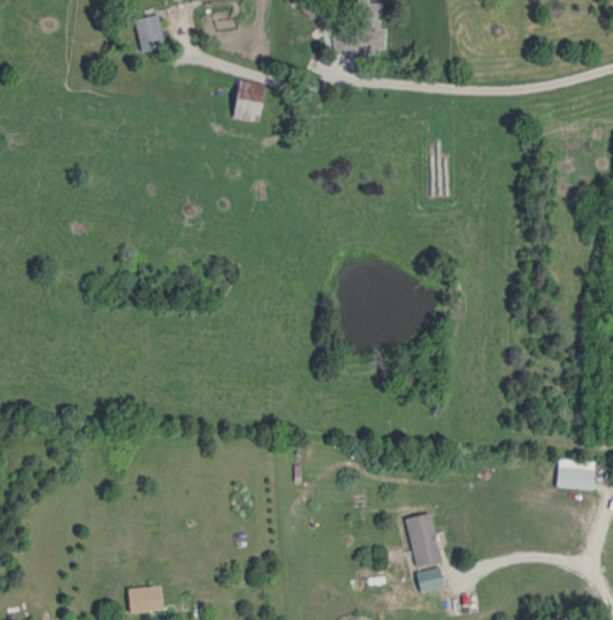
[(136,21),(144,53),(170,46),(161,15),(136,21)]
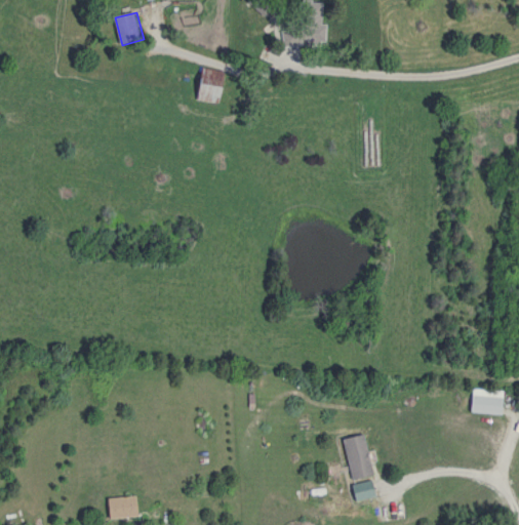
[(310,39),(326,34),(321,15),(304,21),(310,39)]
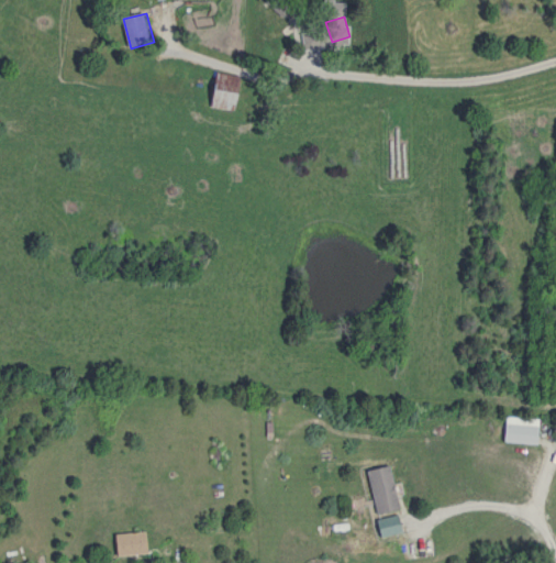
[(240,109),(240,75),(212,75),(212,109),(240,109)]
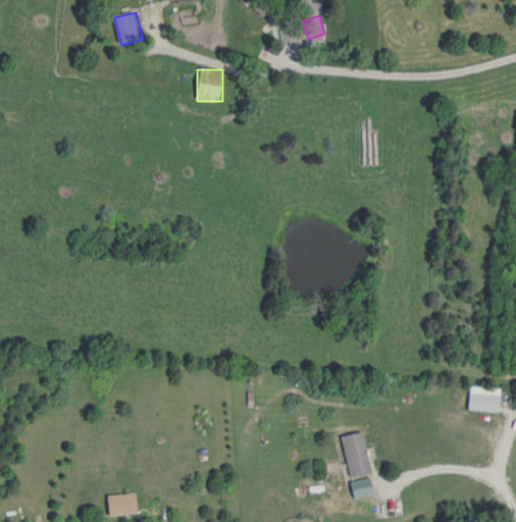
[(500,394),(469,394),(469,411),(500,411),(500,394)]
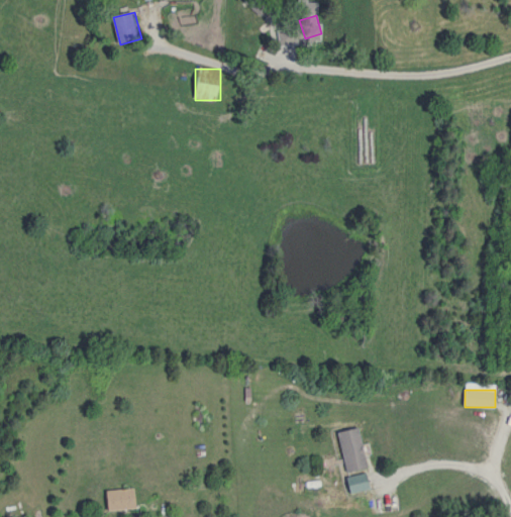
[(132,489),(104,489),(104,510),(132,510),(132,489)]
